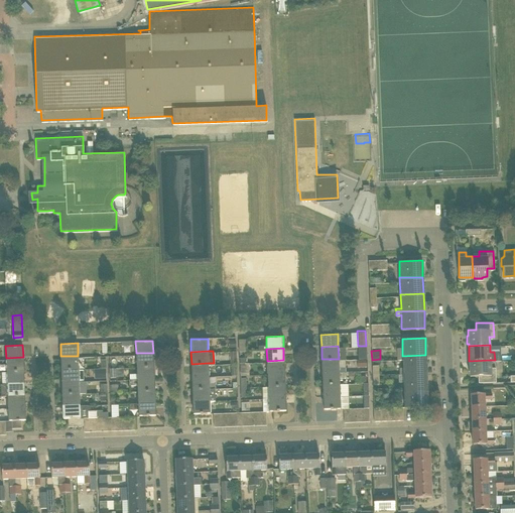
[(153,365),(153,353),(136,353),(136,365),(153,365)]
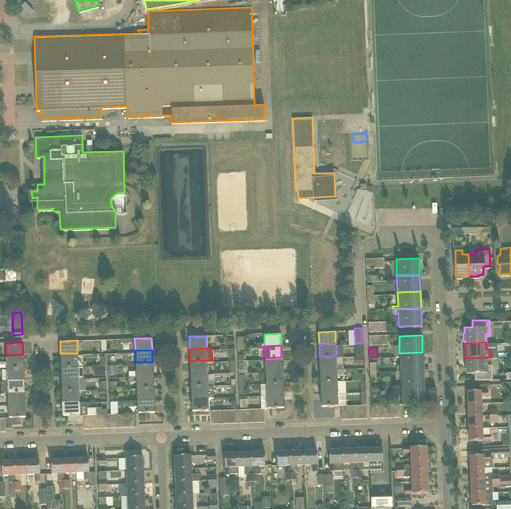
[(423,369),(422,352),(399,353),(400,369),(423,369)]
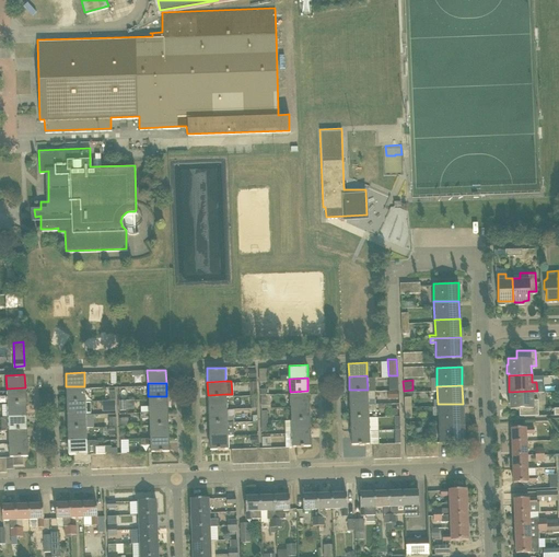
[(84,386),(66,386),(67,399),(84,399),(84,386)]
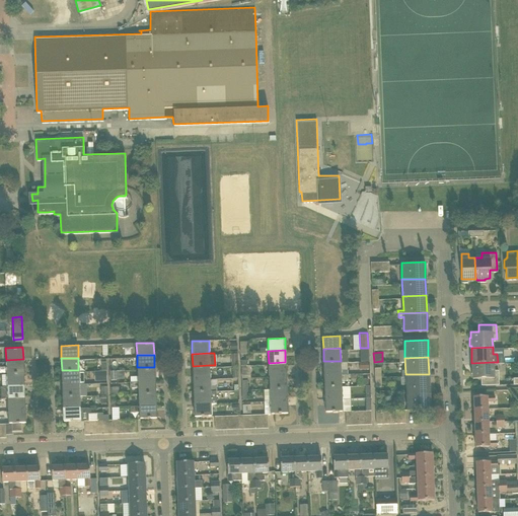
[(23,359),(6,360),(6,372),(23,372),(23,359)]
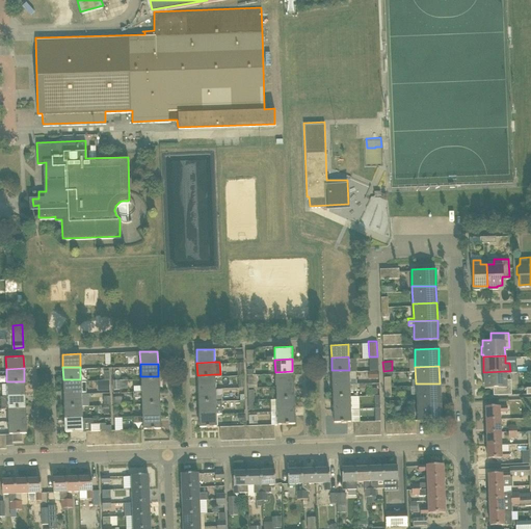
[(349,381),(349,378),(355,378),(354,369),(349,370),(332,370),(332,382),(349,381)]
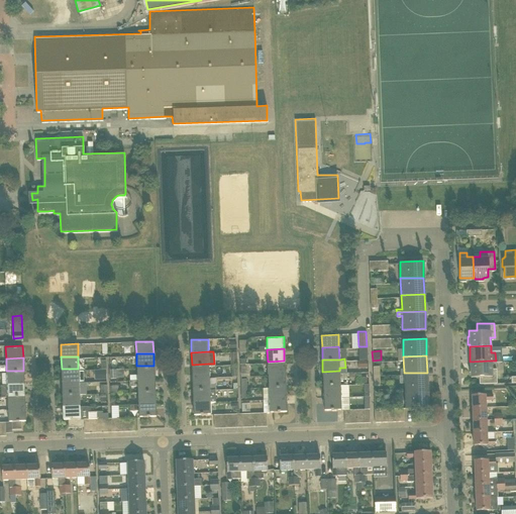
[(284,361),(268,362),(268,374),(285,373),(284,361)]
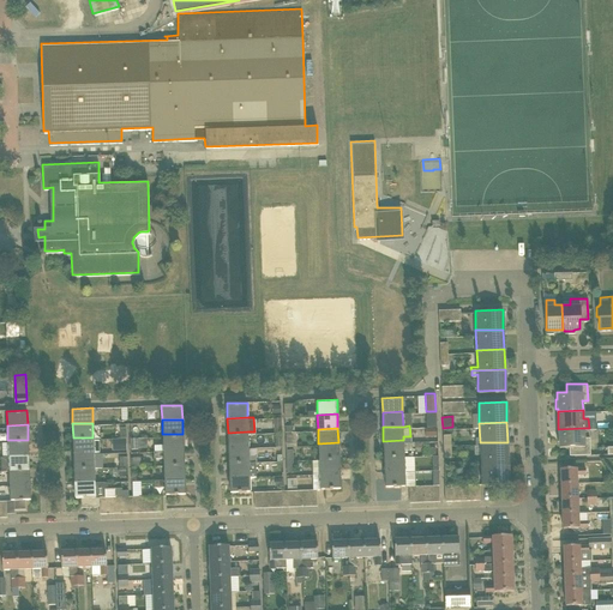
[(583,428),(558,429),(557,429),(557,439),(559,439),(559,446),(569,445),(569,453),(590,453),(589,435),(583,436),(583,428)]
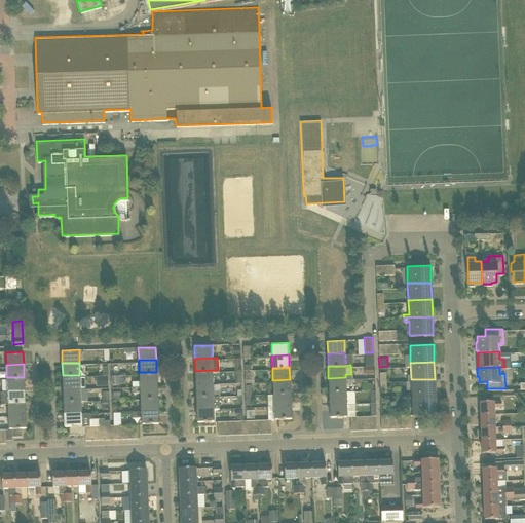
[(195,371),(195,383),(213,382),(212,370),(195,371)]
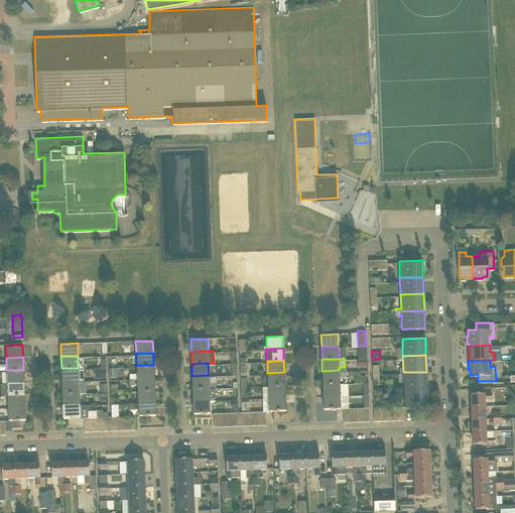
[(123,374),(123,365),(108,366),(109,374),(123,374)]
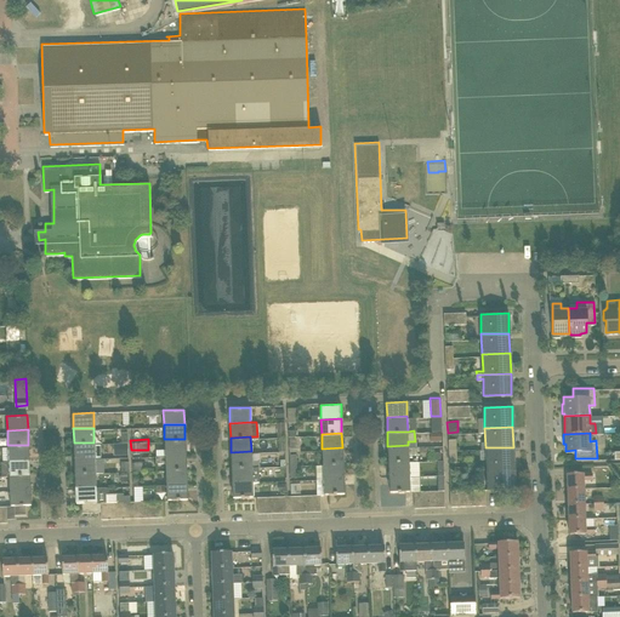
[(185,439),(164,439),(165,455),(186,453),(185,439)]
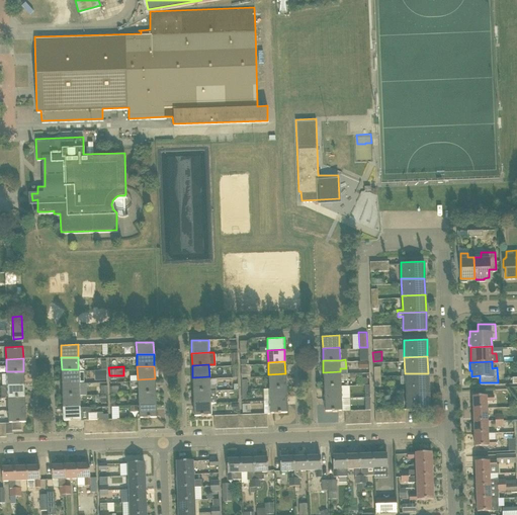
[(106,377),(105,368),(95,369),(95,377),(106,377)]
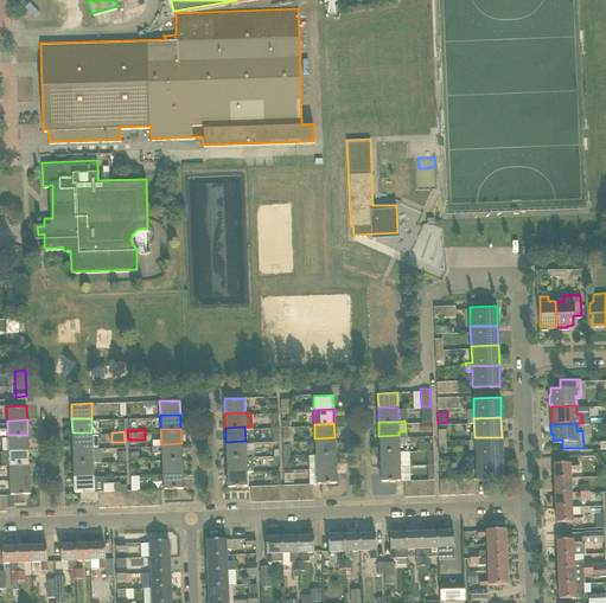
[(91,432),(72,432),(72,447),(93,447),(91,432)]
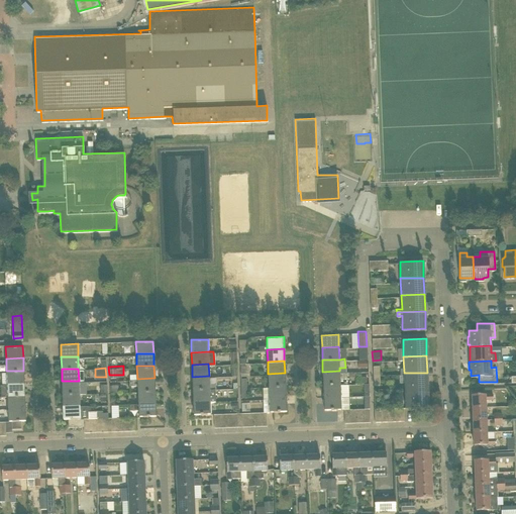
[(7,383),(23,383),(23,371),(6,371),(7,383)]
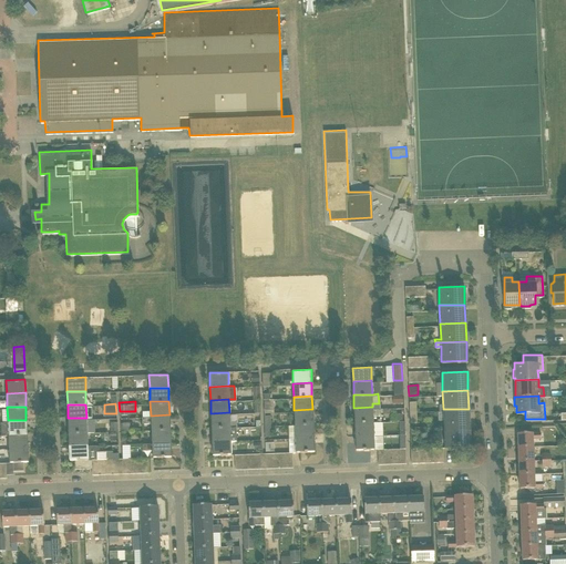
[(354,421),(373,421),(372,414),(382,413),(382,407),(372,407),(353,408),(354,421)]
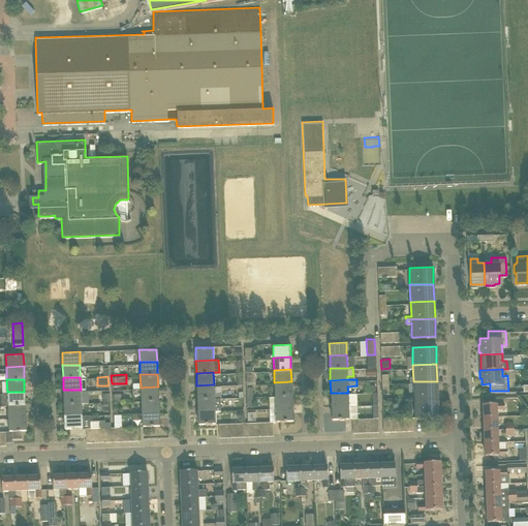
[(291,381),(274,382),(274,395),(291,395),(291,381)]
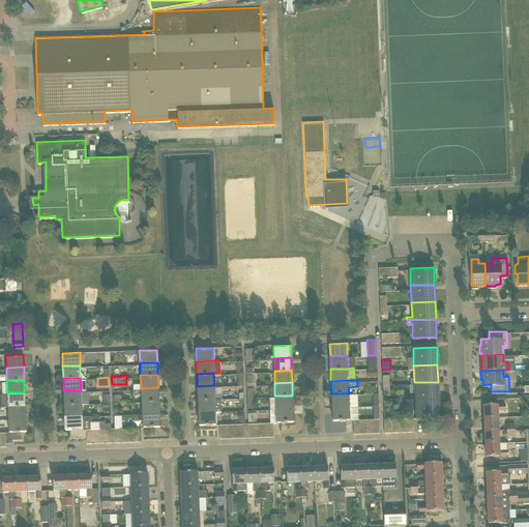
[(414,382),(415,400),(438,399),(438,382),(414,382)]
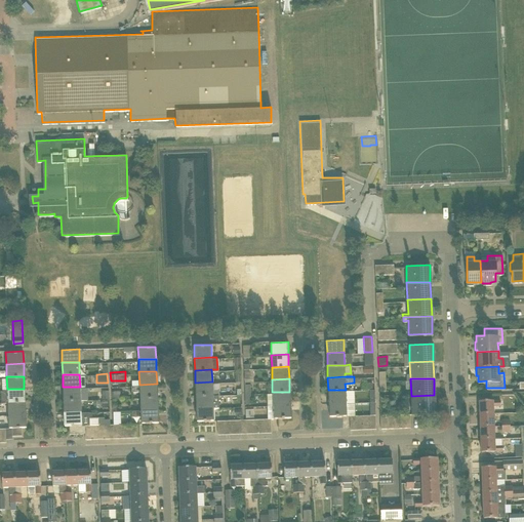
[(212,382),(195,383),(196,395),(212,394),(212,382)]
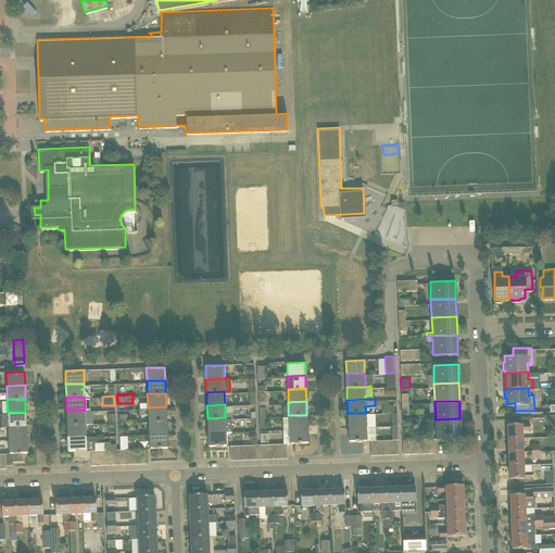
[(166,419),(166,406),(148,407),(138,407),(138,414),(148,414),(148,420),(166,419)]
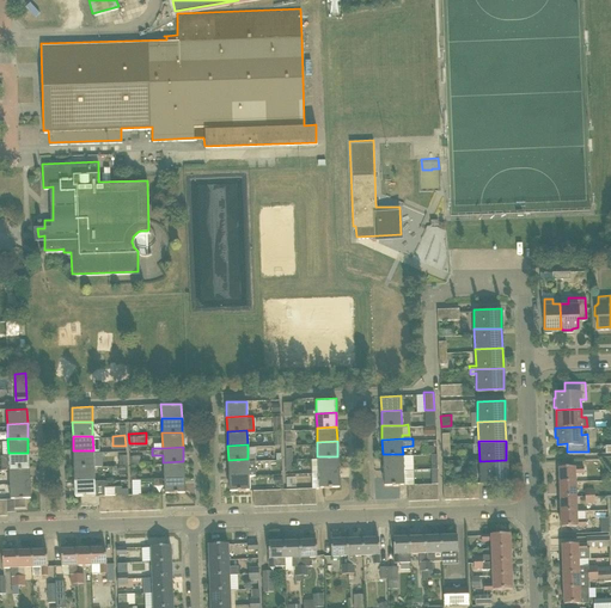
[(93,450),(73,450),(73,466),(93,465),(93,450)]
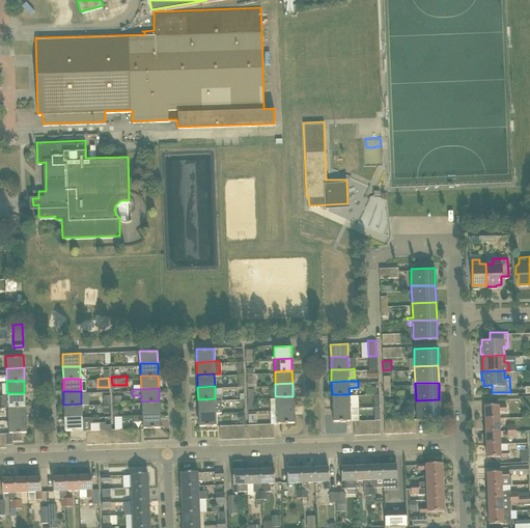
[(7,393),(7,406),(25,406),(24,393),(7,393)]
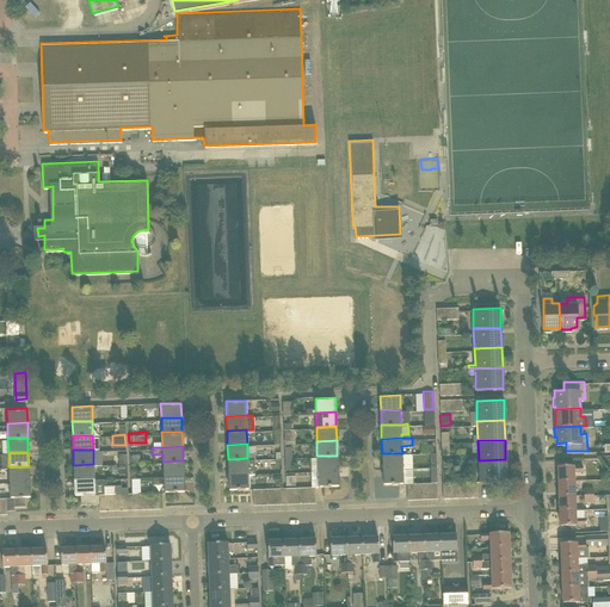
[(116,463),(116,462),(127,462),(125,452),(112,452),(112,463),(116,463)]
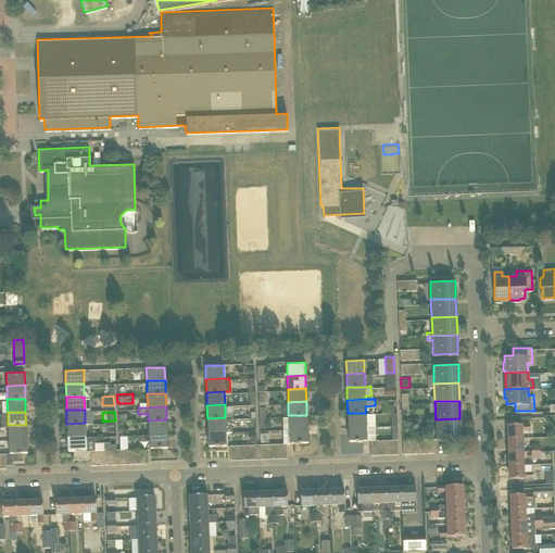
[(348,413),(348,426),(366,426),(366,413),(348,413)]
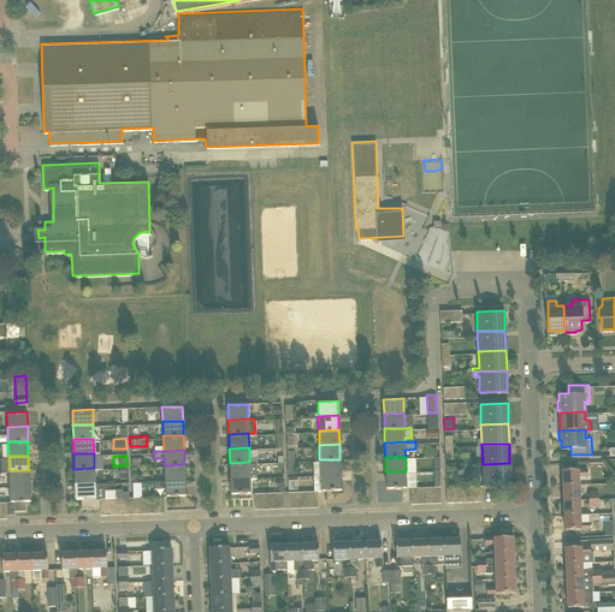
[(339,459),(319,459),(320,474),(341,474),(339,459)]
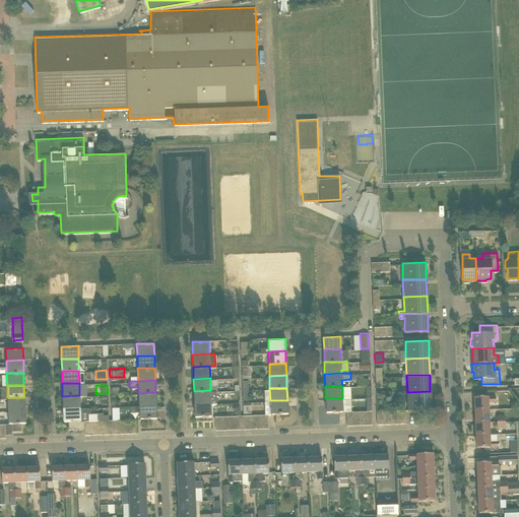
[(194,391),(194,403),(211,402),(215,402),(215,390),(210,390),(194,391)]
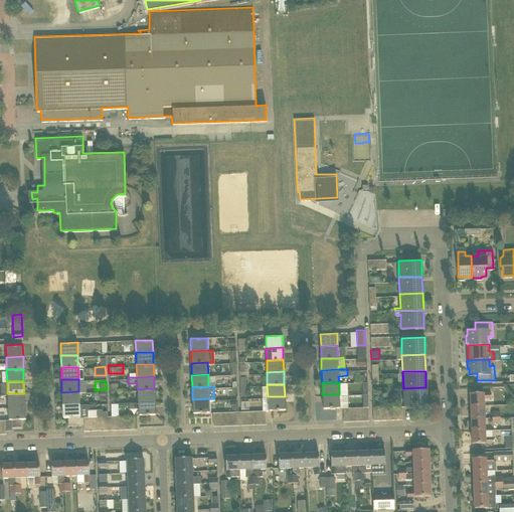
[(426,404),(425,387),(403,388),(403,405),(426,404)]
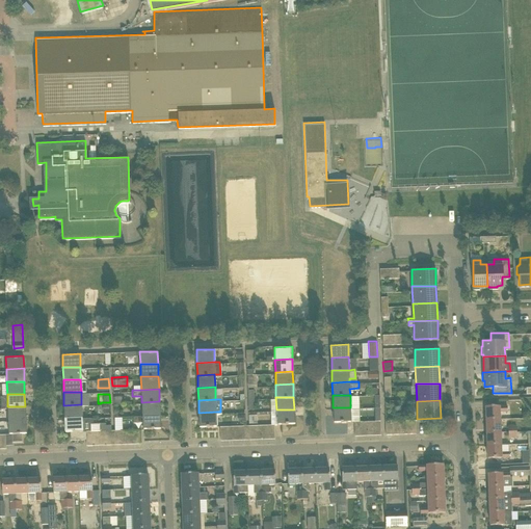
[(141,402),(141,415),(159,414),(159,401),(141,402)]
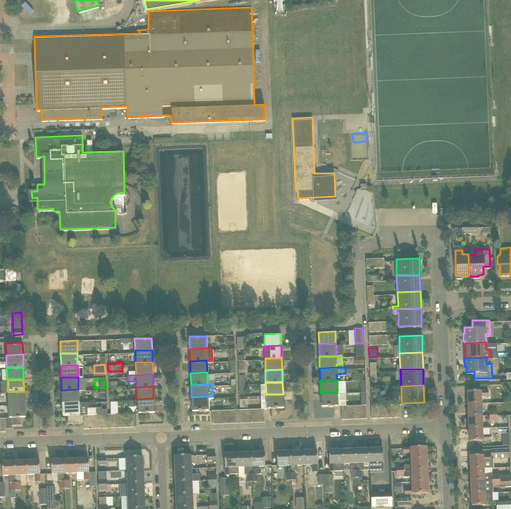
[(61,390),(62,402),(79,401),(78,389),(61,390)]
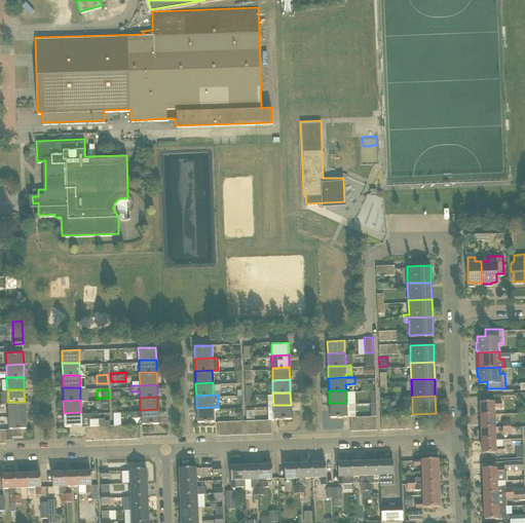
[(494,412),(494,413),(501,412),(500,400),(480,400),(480,413),(494,412)]
